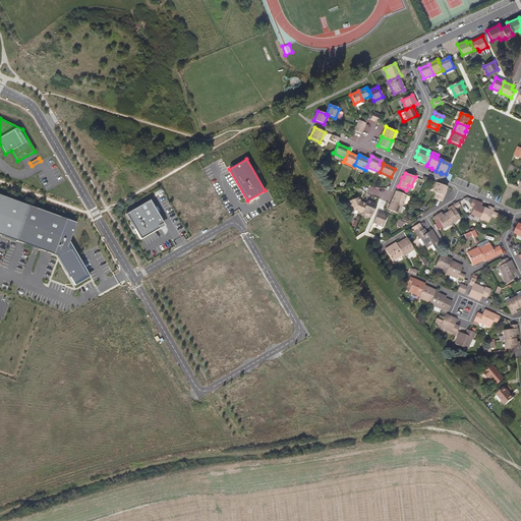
[(447,187),(437,183),(432,192),(436,193),(433,198),(438,199),(442,201),(446,192),(445,191),(447,187)]
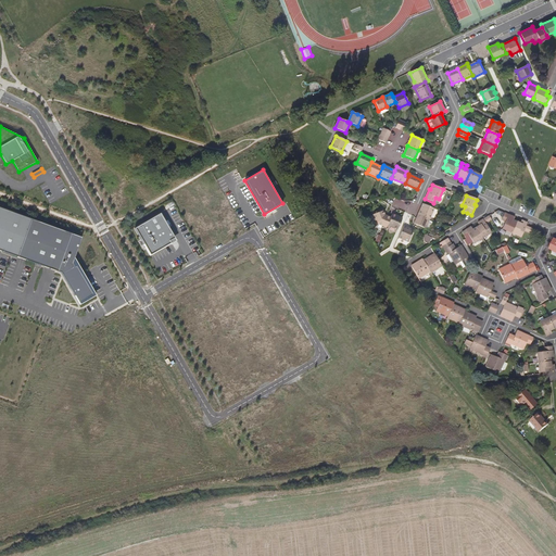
[(437,211),(422,204),(418,214),(429,218),(430,217),(433,218),(437,211)]
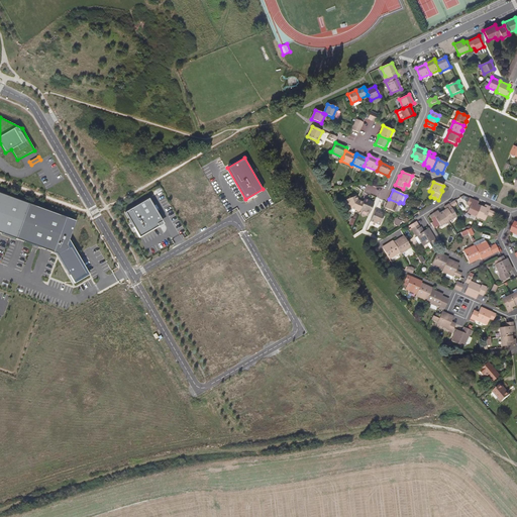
[(76,221),(0,193),(0,232),(57,253),(73,282),(85,276),(86,275),(71,247),(69,248),(67,245),(76,221)]
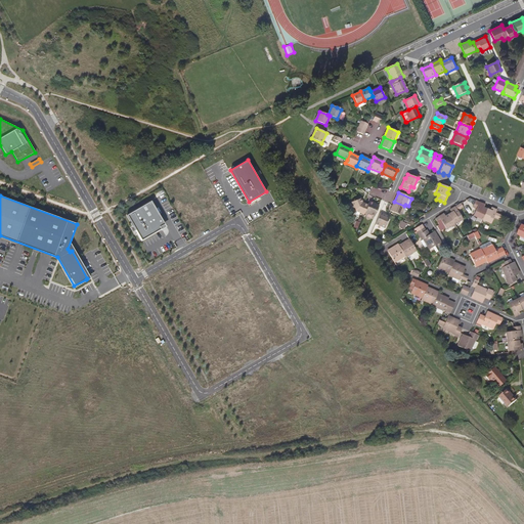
[(364,213),(367,206),(362,203),(360,199),(351,203),(354,211),(363,215),(364,213)]
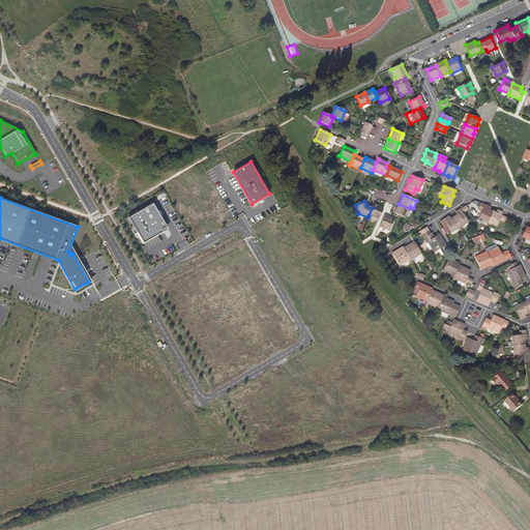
[(488,223),(493,212),(489,210),(491,207),(481,203),(478,210),(482,211),(479,218),(488,223)]
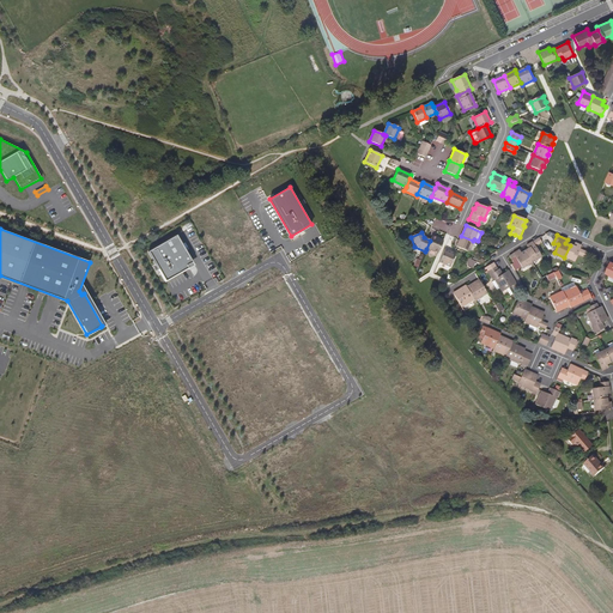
[(187,266),(193,262),(176,236),(149,252),(165,281),(188,268),(187,266)]
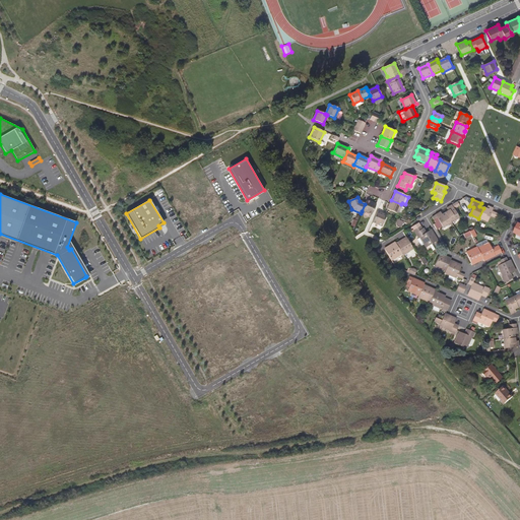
[(367,200),(365,204),(362,211),(371,215),(376,204),(367,200)]
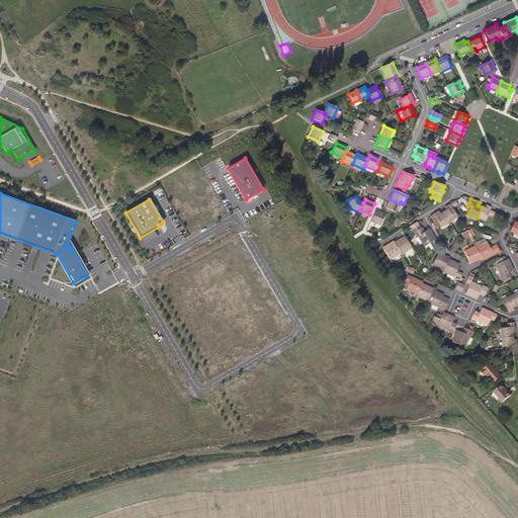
[(400,203),(390,199),(387,202),(385,208),(387,209),(399,214),(402,206),(400,205),(400,203)]
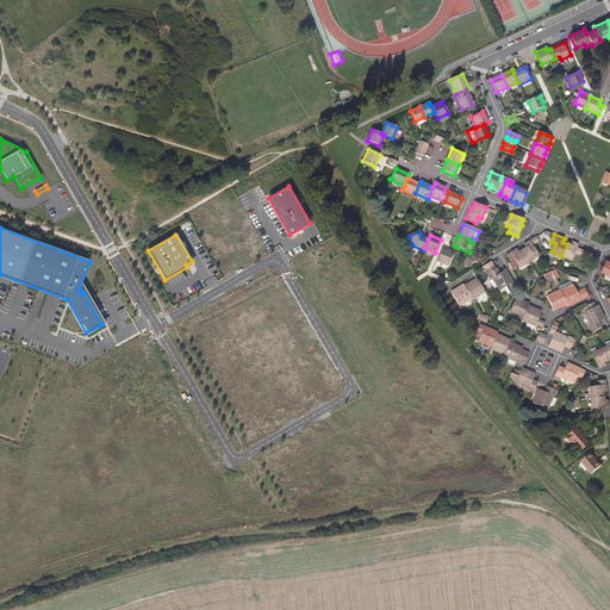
[(536,237),(524,244),(526,248),(522,249),(529,261),(539,255),(533,246),(539,242),(536,237)]
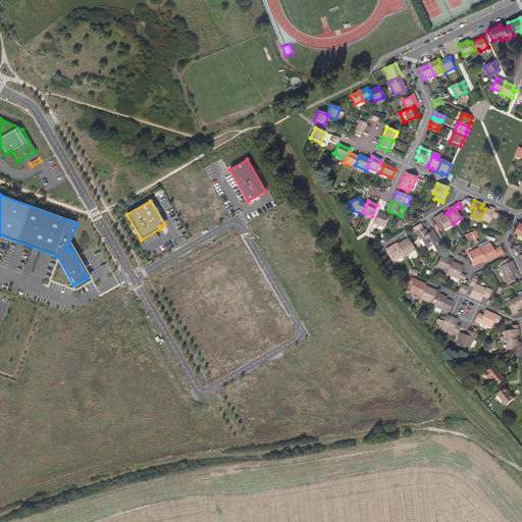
[(494,210),(489,207),(488,210),(485,209),(480,219),(489,222),(492,216),(498,219),(500,215),(493,212),(494,210)]
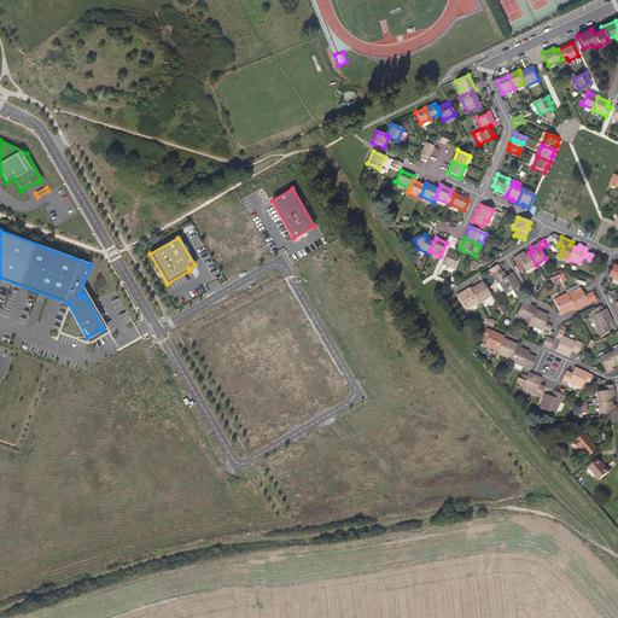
[(448,252),(442,264),(453,269),(459,257),(448,252)]
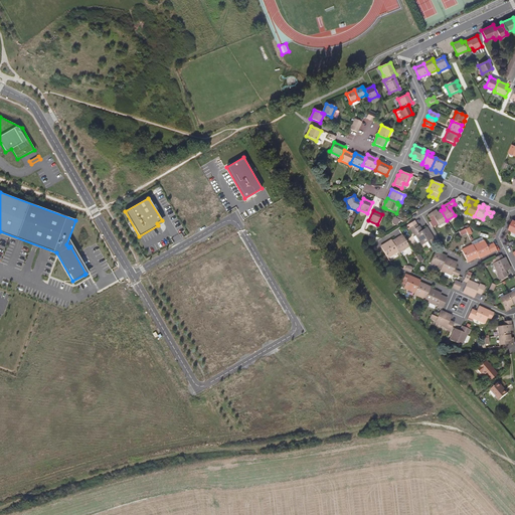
[(447,220),(441,210),(438,213),(437,210),(427,215),(432,221),(435,219),(439,225),(447,220)]
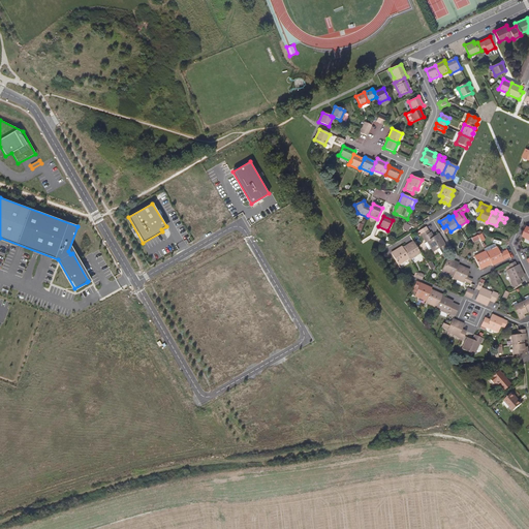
[(433,252),(437,250),(440,255),(448,251),(438,234),(434,237),(432,238),(429,234),(423,238),(426,242),(427,241),(428,242),(424,244),(428,251),(432,249),(433,252)]
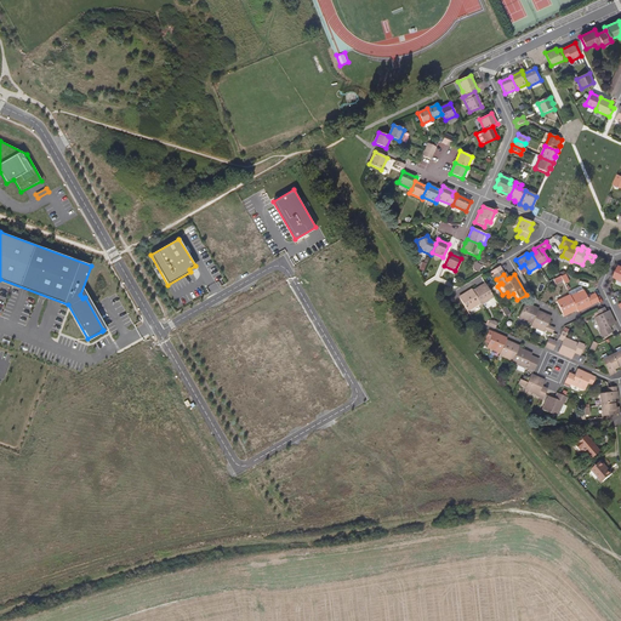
[(482,285),(472,291),(479,302),(480,305),(486,300),(490,306),(495,302),(491,297),(493,296),(486,285),(483,288),(482,285)]
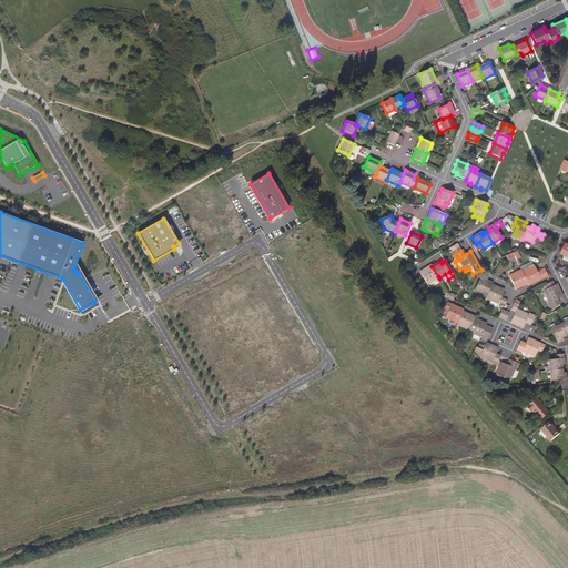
[(438,276),(432,266),(432,265),(423,270),(424,272),(421,274),(426,283),(438,276)]
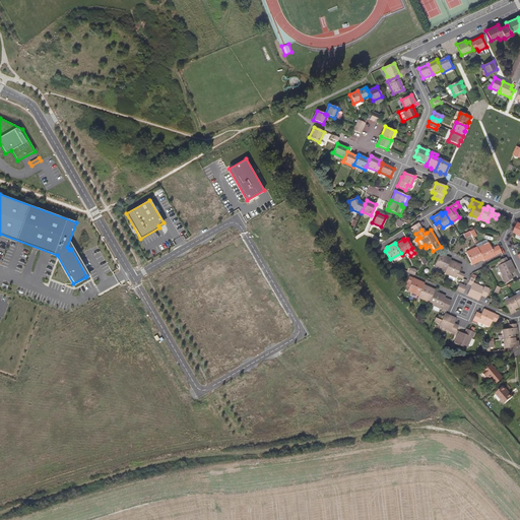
[(483,261),(492,257),(491,255),(494,254),(494,252),(500,249),(499,246),(492,249),(490,245),(478,250),(482,260),(483,261)]
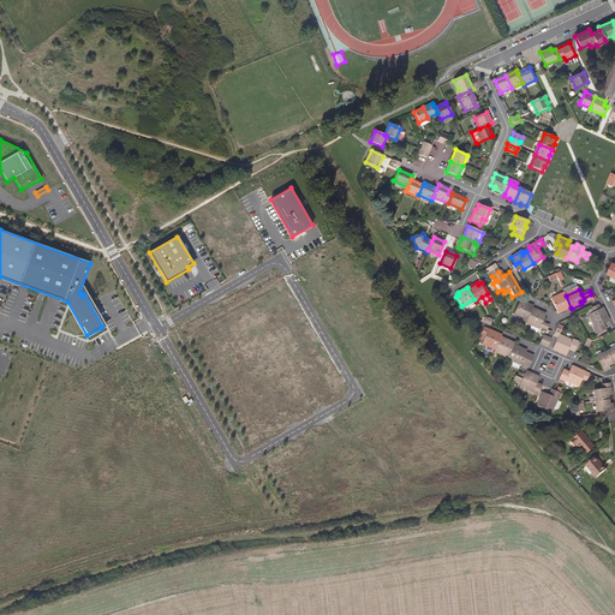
[(553,302),(557,311),(560,310),(561,312),(571,308),(566,296),(563,292),(551,299),(553,302)]
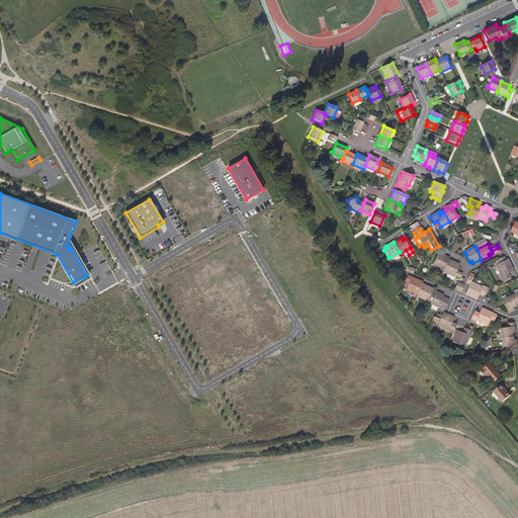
[(444,269),(448,260),(449,258),(440,254),(440,256),(437,255),(433,264),(444,269)]
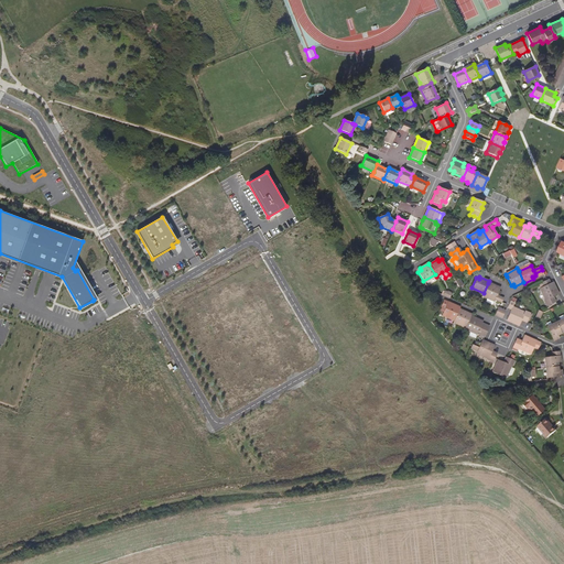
[(549,279),(542,282),(544,286),(540,289),(545,301),(544,301),(548,306),(554,303),(551,299),(553,297),(559,294),(553,282),(551,283),(549,279)]
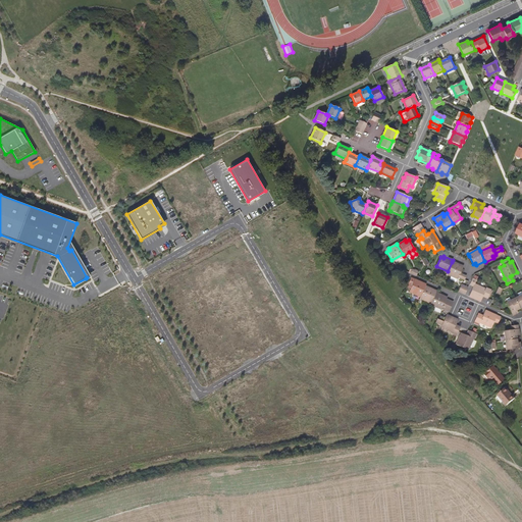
[(460,273),(463,268),(460,267),(461,265),(452,262),(448,271),(447,274),(458,279),(459,277),(465,280),(466,276),(460,273)]
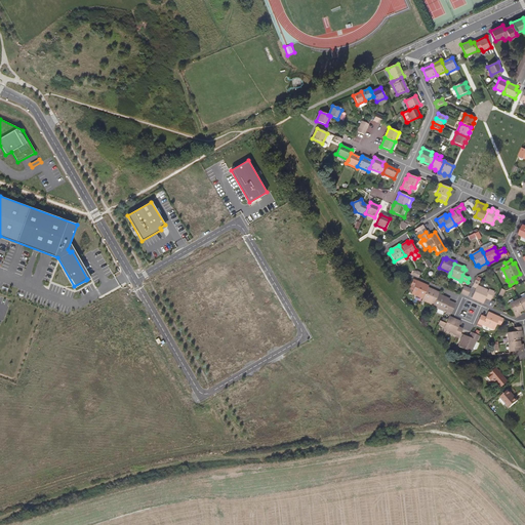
[(422,298),(427,289),(428,288),(425,286),(426,285),(413,279),(410,286),(414,287),(411,294),(422,298)]
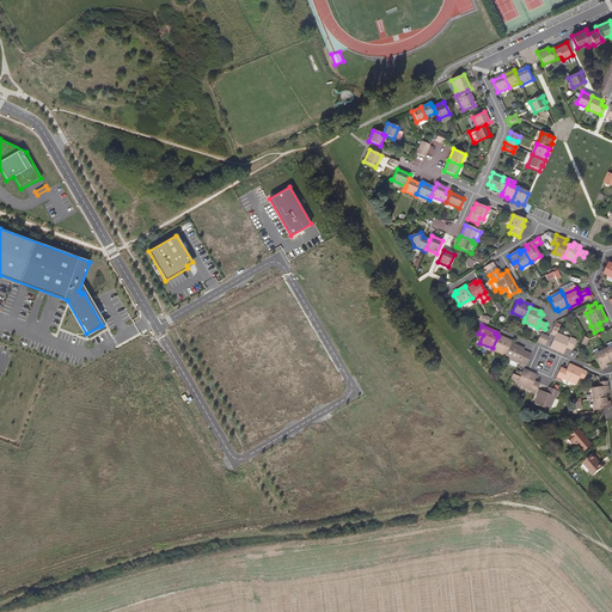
[(550,348),(563,354),(567,346),(573,348),(576,341),(570,338),(569,340),(556,334),(558,329),(554,326),(551,334),(555,336),(550,348)]
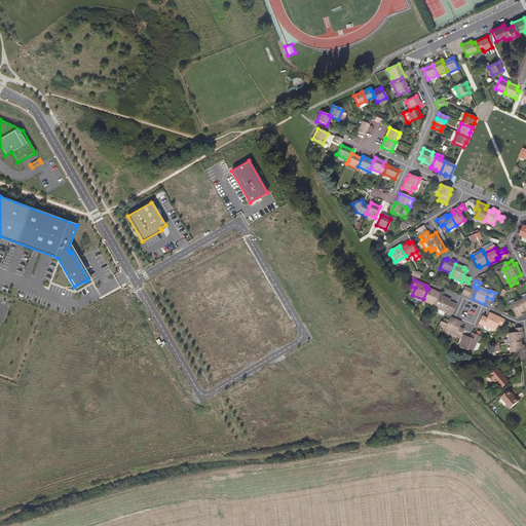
[(434,306),(439,295),(440,293),(431,290),(430,291),(427,290),(423,299),(423,301),(434,306)]
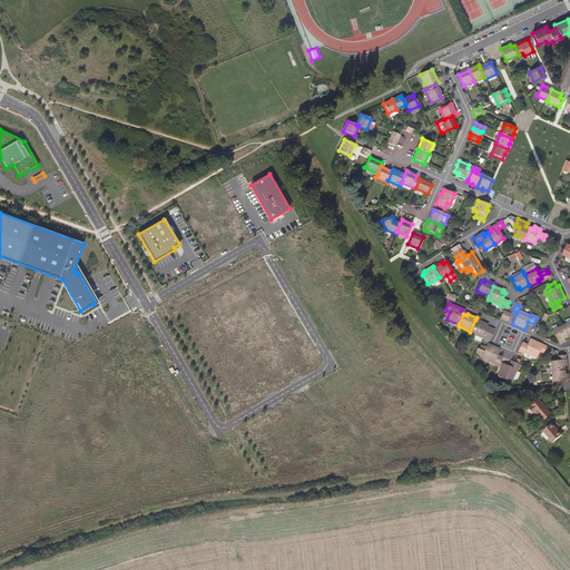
[(490,341),(492,337),(484,334),(485,331),(488,326),(484,325),(485,324),(475,320),(470,332),(470,333),(474,335),(482,338),(483,337),(489,341),(490,341)]
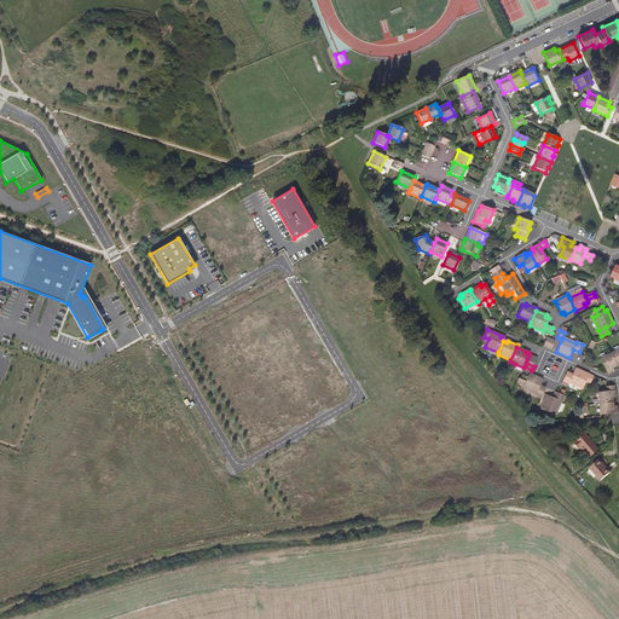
[(607,374),(614,371),(612,368),(615,366),(611,354),(600,359),(606,371),(607,374)]
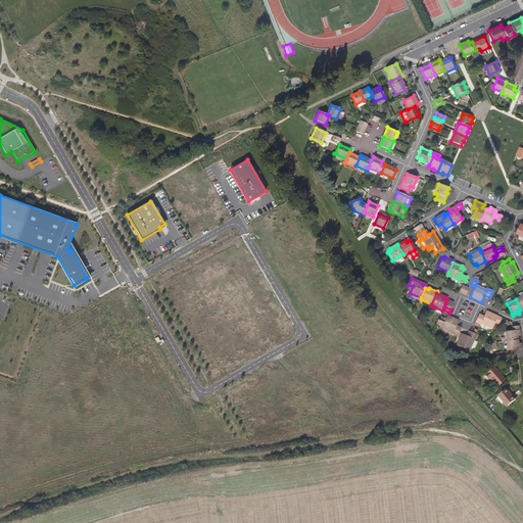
[(502,318),(486,312),(484,317),(483,319),(478,317),(475,323),(480,325),(481,324),(492,329),(494,323),(498,325),(502,318)]
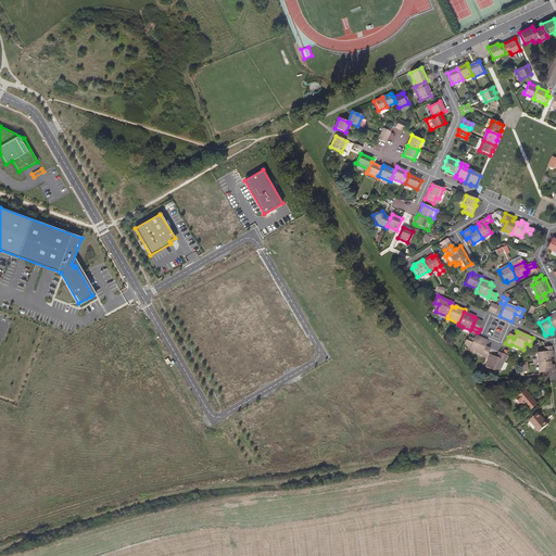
[(487,357),(490,351),(484,349),(485,345),(488,341),(476,336),(474,340),(472,342),(466,340),(464,344),(471,346),(470,349),(482,354),(481,355),(484,356),(487,357)]
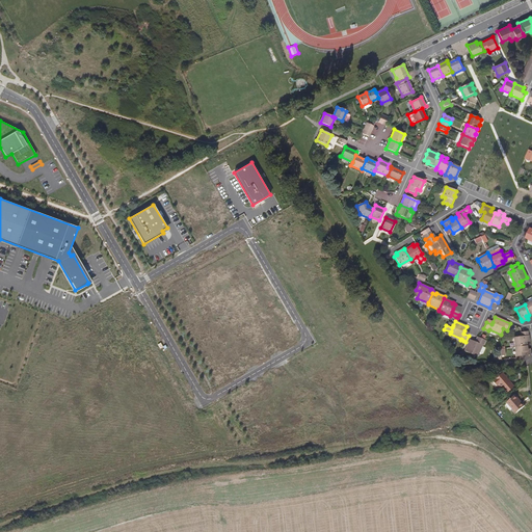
[(528,331),(521,333),(522,337),(514,338),(515,347),(527,346),(526,342),(529,341),(528,331)]
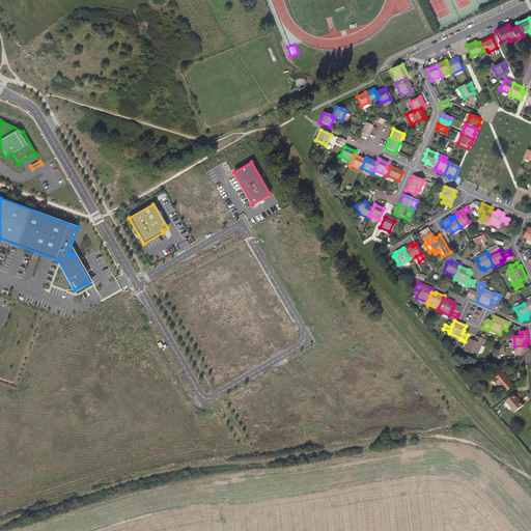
[(485,340),(478,337),(476,342),(474,341),(469,339),(465,351),(476,356),(478,353),(480,354),(482,353),(484,347),(481,345),(481,344),(482,344),(485,340)]
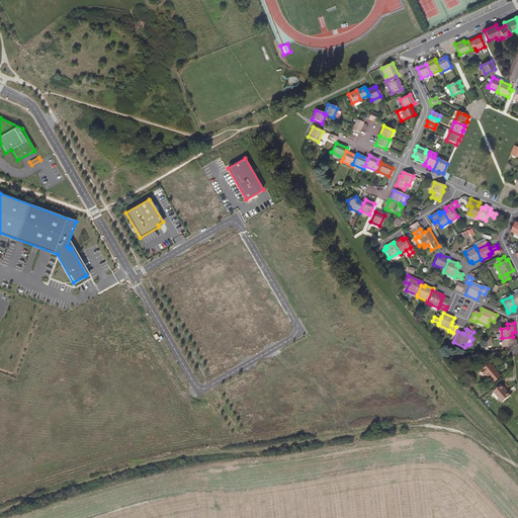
[(517,345),(516,340),(513,340),(513,337),(502,338),(503,347),(517,345)]
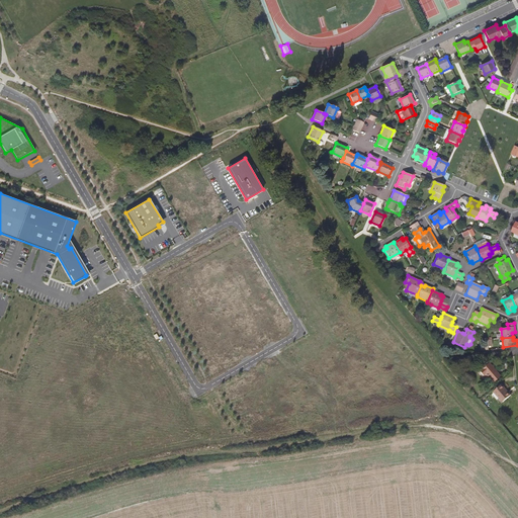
[(492,383),(500,376),(488,363),(479,371),(483,376),(485,374),(492,383)]
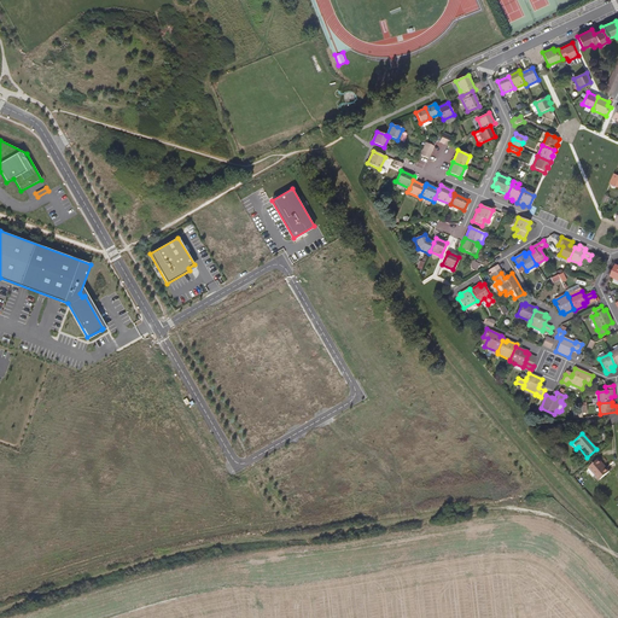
[(600,481),(610,472),(606,467),(605,468),(598,460),(589,467),(600,481)]
